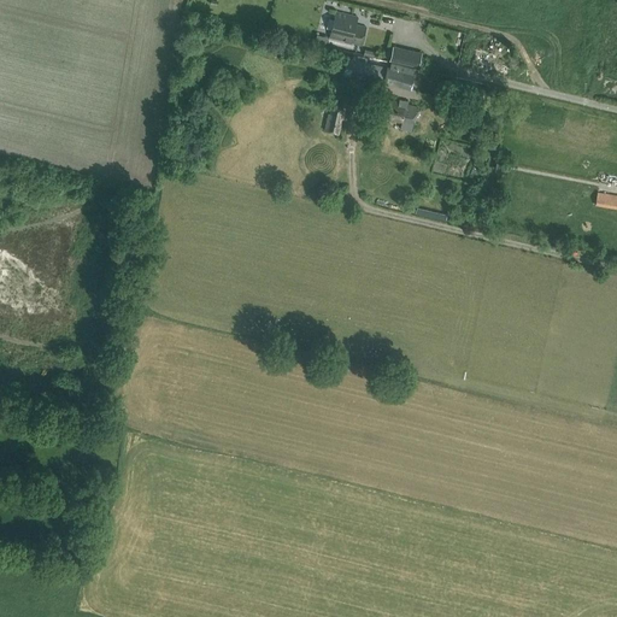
[(356,24),(358,17),(336,11),(329,37),(362,45),(366,27),(356,24)]
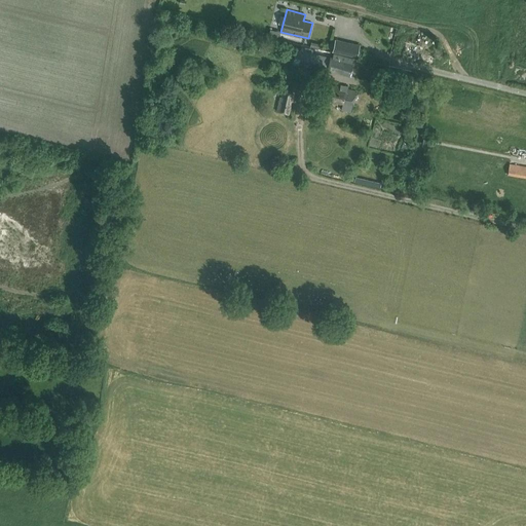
[(335,39),(332,51),(357,58),(360,44),(335,39)]
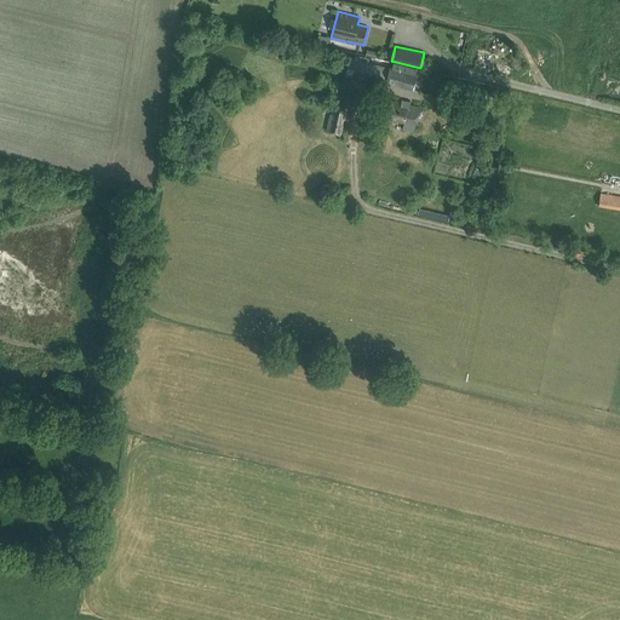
[(499,53),(480,47),(477,56),(476,56),(472,68),(484,70),(484,72),(494,74),(499,53)]
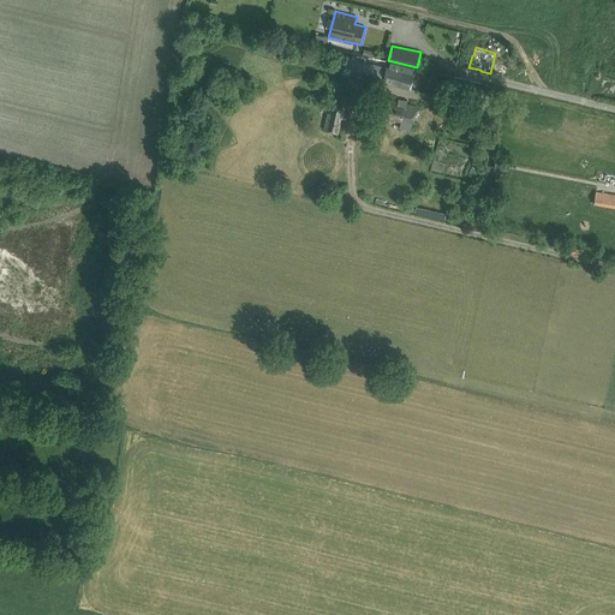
[(386,67),(365,61),(366,58),(353,54),(352,58),(346,57),(341,72),(380,83),(380,82),(400,87),(400,88),(410,90),(412,82),(411,82),(415,69),(389,63),(388,66),(386,66),(386,67)]
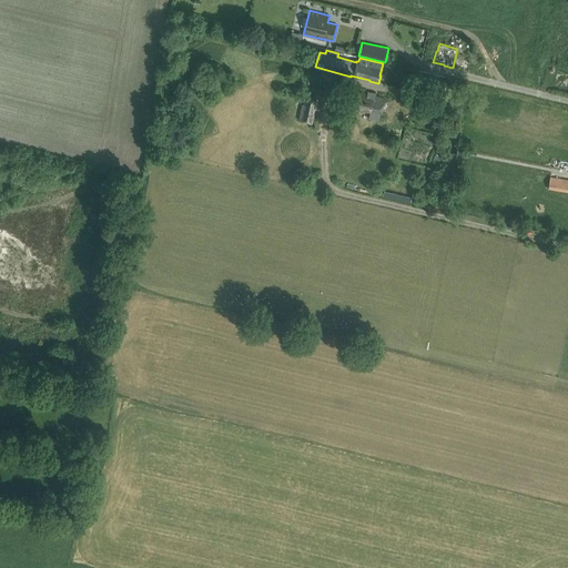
[(383,98),(355,92),(351,109),(369,113),(368,117),(378,119),(383,98)]
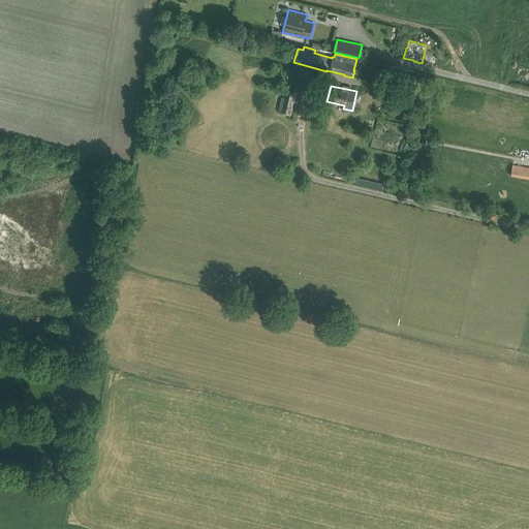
[(277,113),(290,116),(296,94),(284,91),(283,97),(281,97),(277,113)]
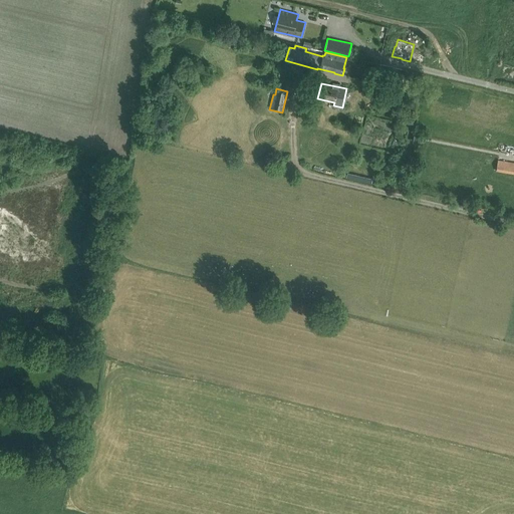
[(455,94),(455,104),(468,104),(469,94),(455,94)]
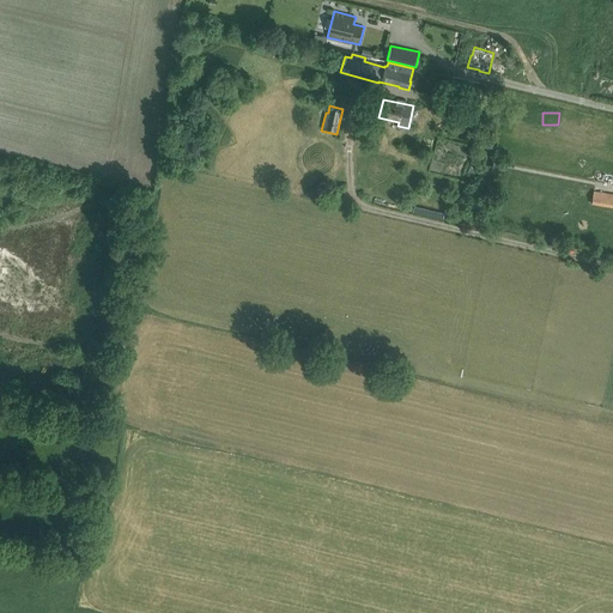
[(612,207),(612,193),(593,190),(592,204),(612,207)]
